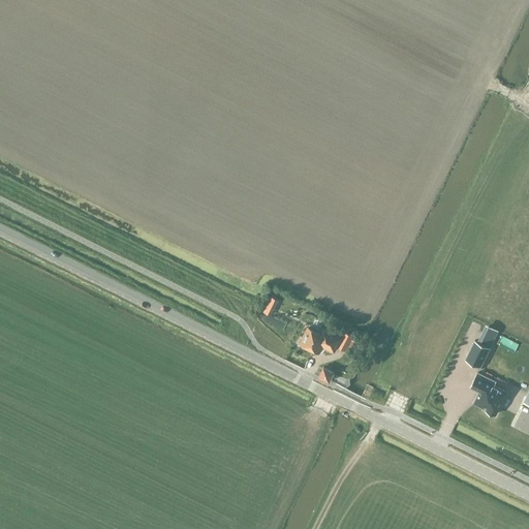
[(267,307),(263,312),(272,316),(274,311),(267,307)]
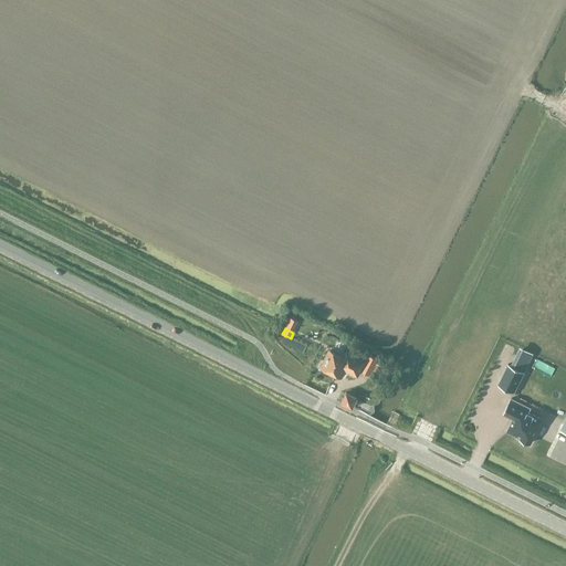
[(523,348),(519,358),(528,363),(533,354),(523,348)]
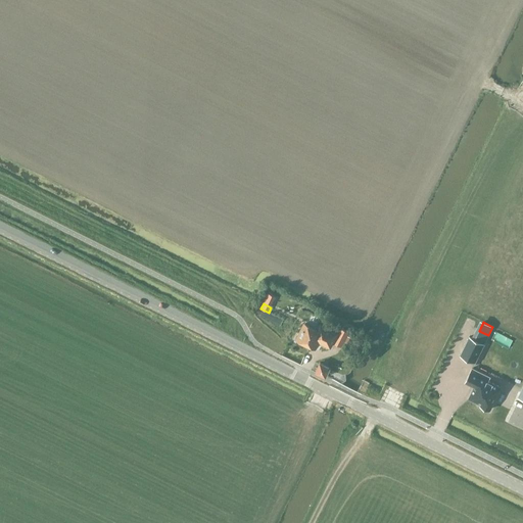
[(303,324),(296,339),(315,348),(318,342),(330,347),(337,333),(320,325),(318,331),(303,324)]
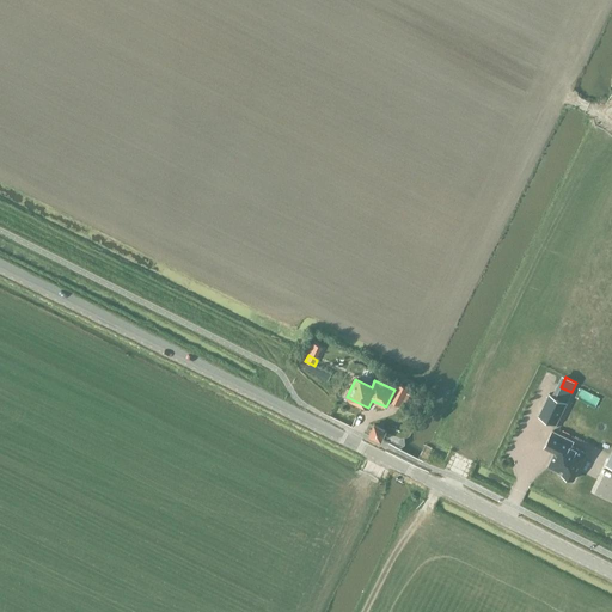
[(538,416),(555,424),(565,403),(549,395),(538,416)]
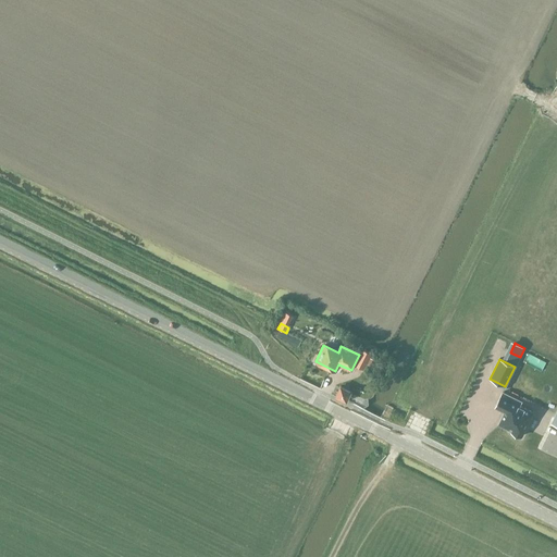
[(346,403),(350,396),(351,392),(339,386),(334,397),(346,403)]
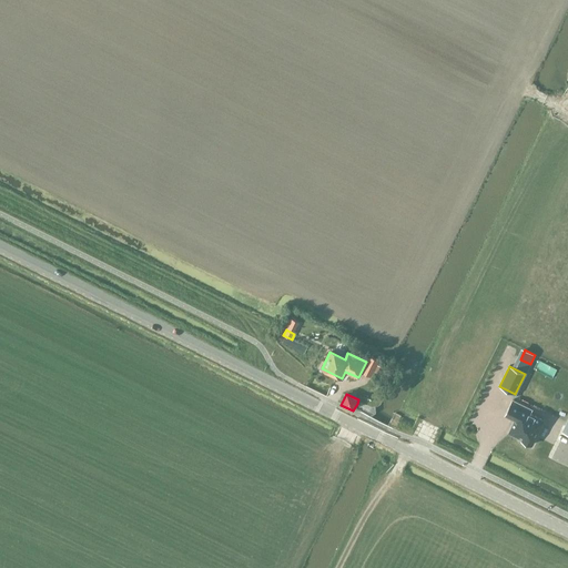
[(526,418),(528,413),(510,404),(504,419),(513,424),(506,438),(519,445),(519,446),(529,452),(541,426),(526,418)]
